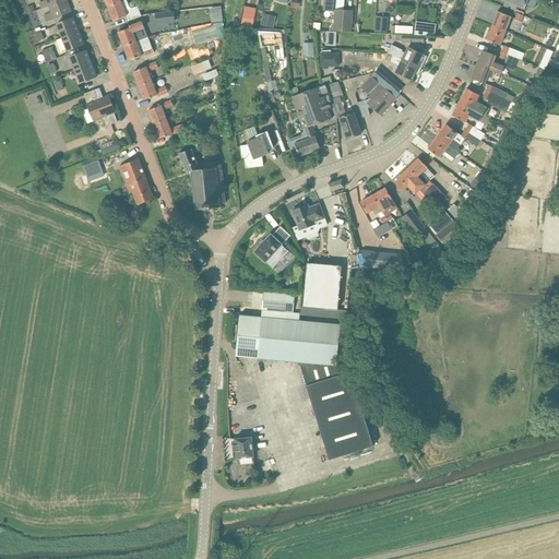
[(39,3),(40,9),(48,6),(61,0),(46,0),(46,1),(39,3)]
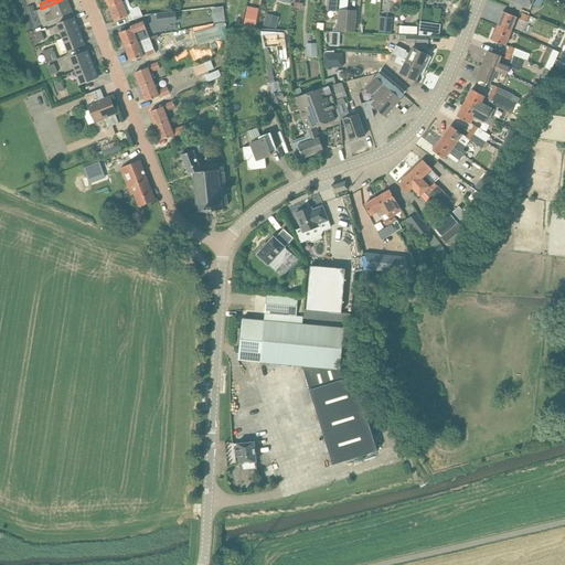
[(44,17),(46,22),(72,11),(67,0),(62,0),(49,6),(52,13),(44,17)]
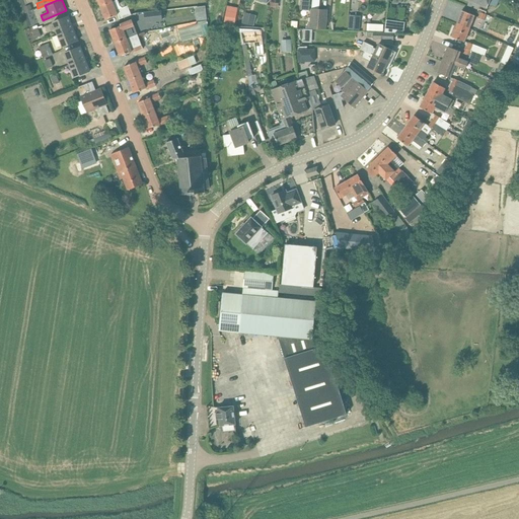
[(270,0),(270,8),(278,8),(278,4),(281,4),(280,0),(270,0)]
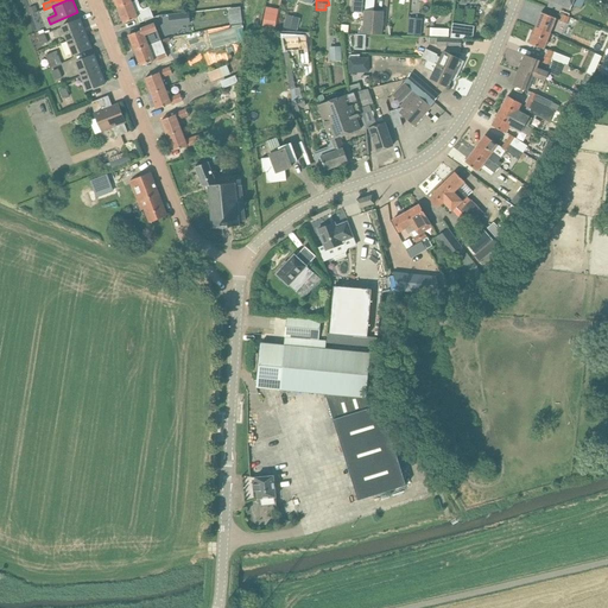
[(362,13),(362,0),(353,0),(353,12),(362,13)]
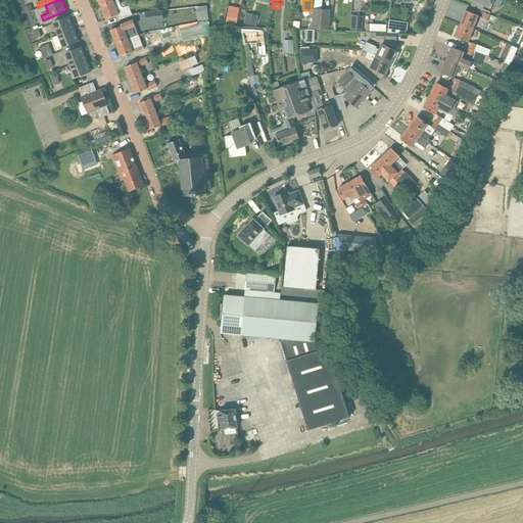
[(314,9),(313,28),(328,30),(328,20),(329,11),(322,10),(322,0),(315,0),(314,9)]
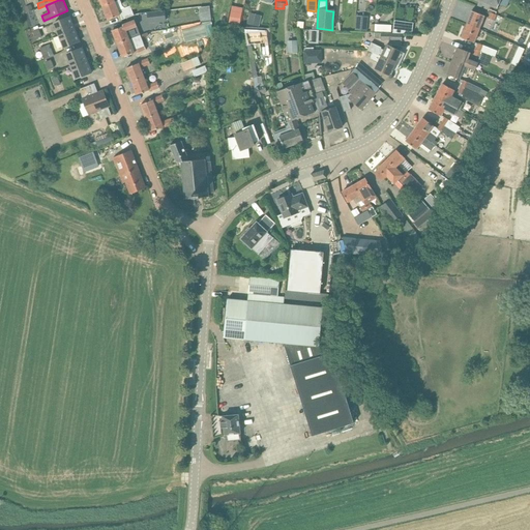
[(474,0),(479,2),(478,5),(487,9),(489,5),(497,9),(499,4),(504,6),(505,3),(506,4),(507,0),(474,0)]
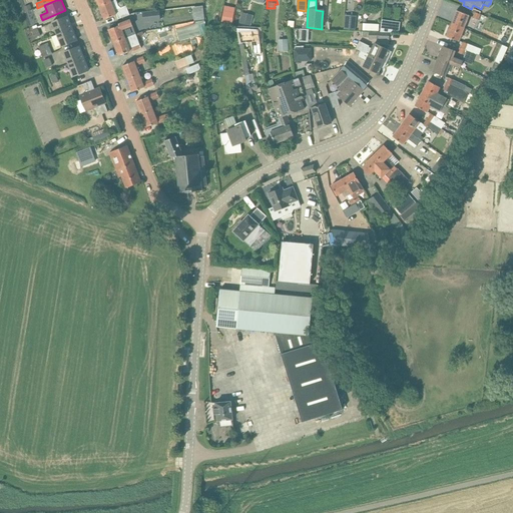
[(118,20),(129,15),(126,5),(114,10),(111,2),(99,6),(104,19),(116,15),(118,20)]
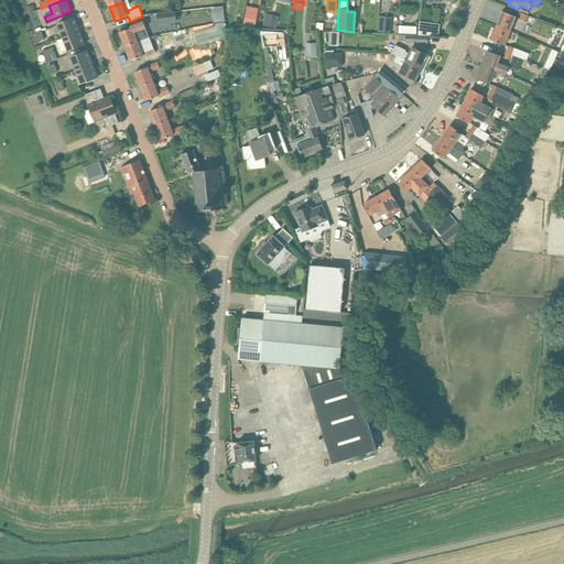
[(33,4),(26,8),(29,14),(35,11),(33,4)]
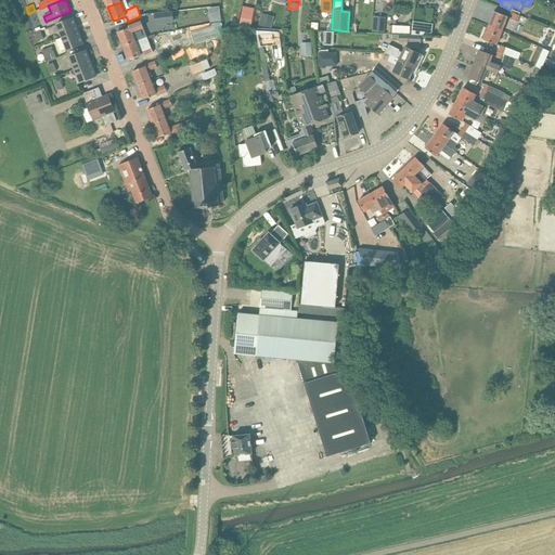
[(241,23),(253,25),(255,8),(244,7),(241,23)]
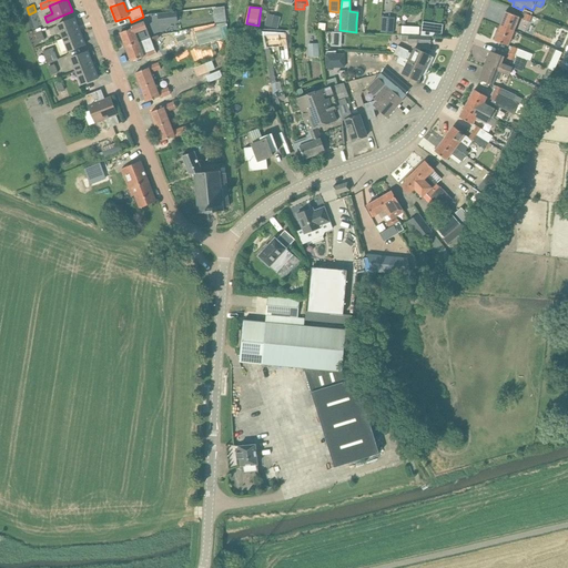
[(176,12),(159,14),(160,23),(178,21),(176,12)]
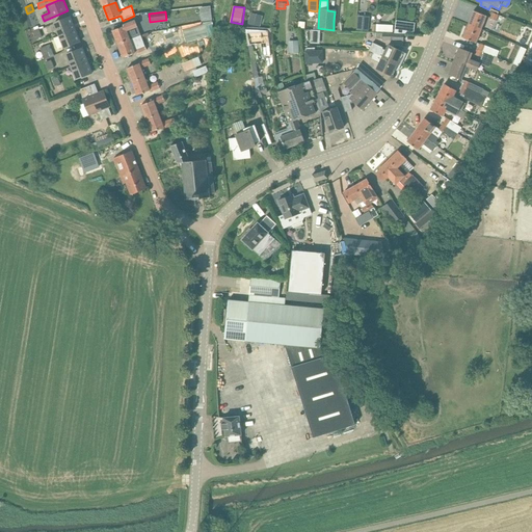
[(474,11),(469,25),(481,29),(486,16),(474,11)]
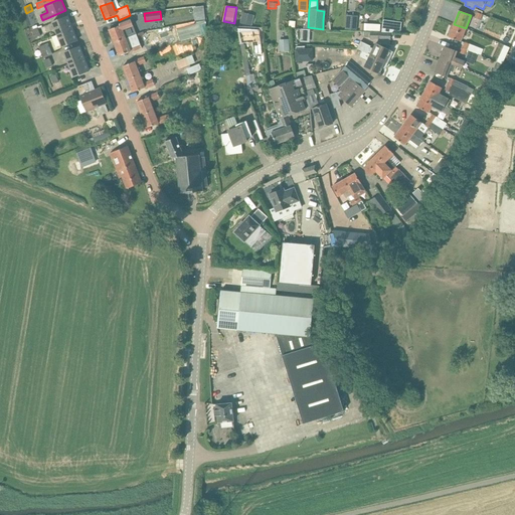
[(242,12),(239,24),(251,26),(254,15),(242,12)]
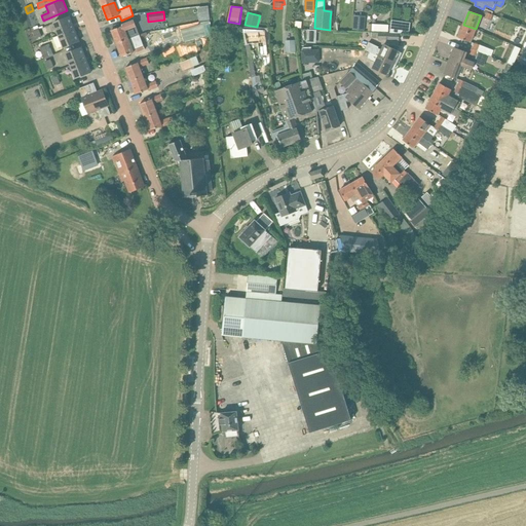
[(53,23),(57,31),(53,32),(54,37),(59,36),(58,35),(74,29),(69,16),(53,23)]
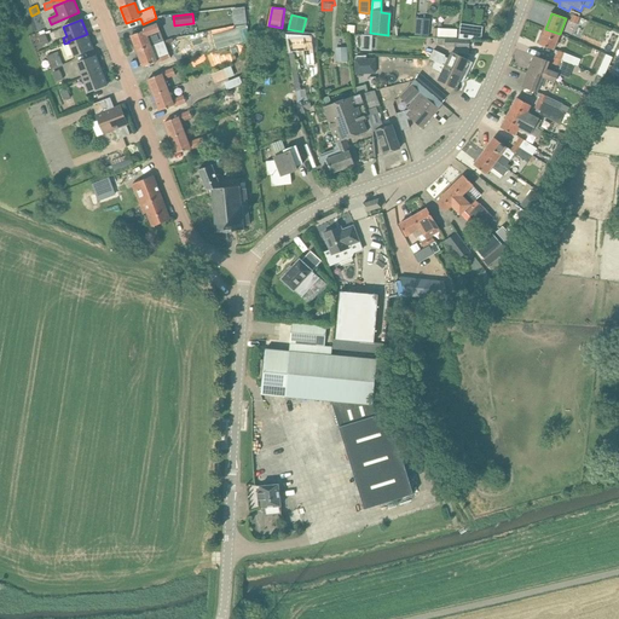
[(428,38),(429,24),(415,23),(414,36),(428,38)]
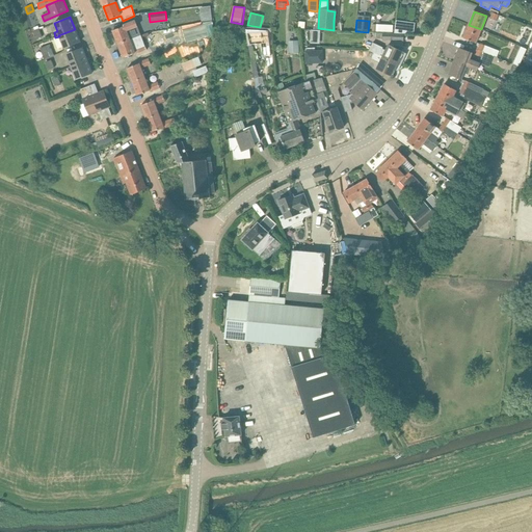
[(137,27),(135,21),(124,25),(124,26),(112,31),(117,45),(136,37),(141,35),(137,27)]
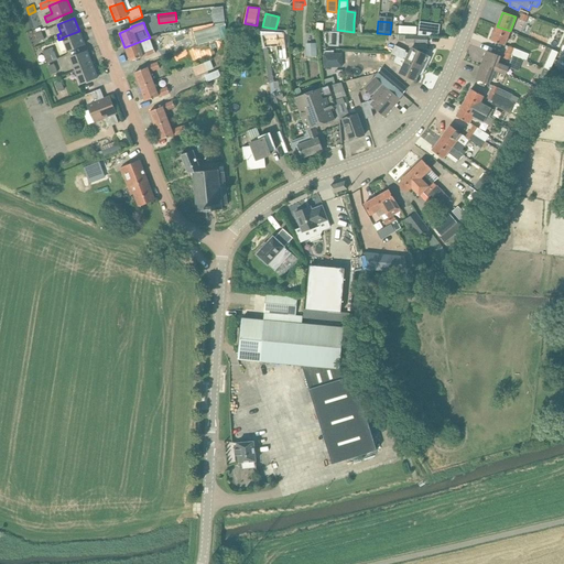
[(420,22),(419,35),(438,36),(441,24),(420,22)]
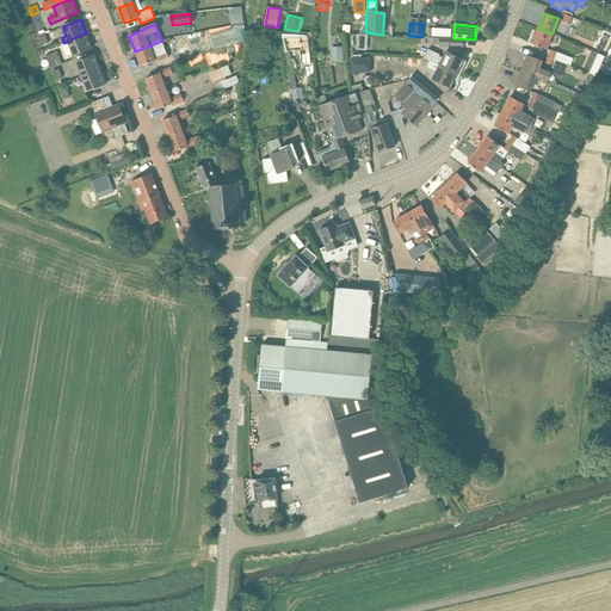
[(222,32),(224,43),(244,39),(240,28),(222,32)]
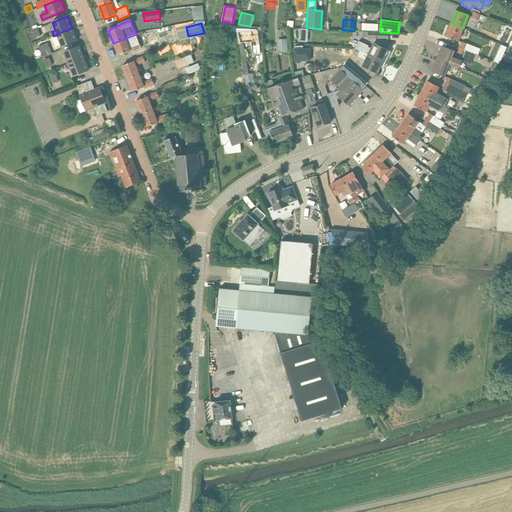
[(445,37),(458,41),(463,28),(451,24),(445,37)]
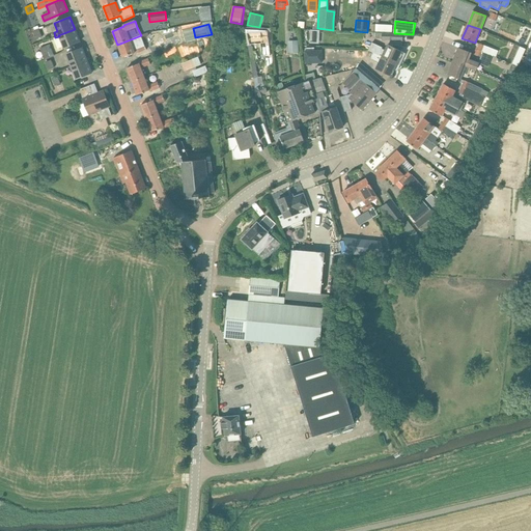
[(63,49),(71,46),(80,42),(75,29),(58,35),(59,36),(63,49)]
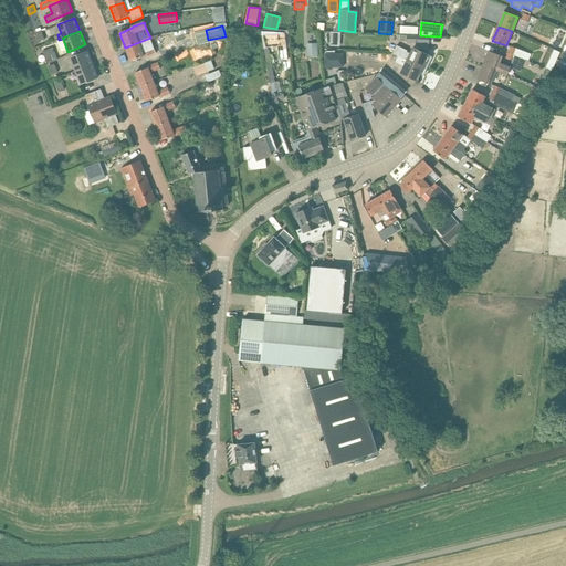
[(341,46),(342,32),(331,32),(331,46),(341,46)]
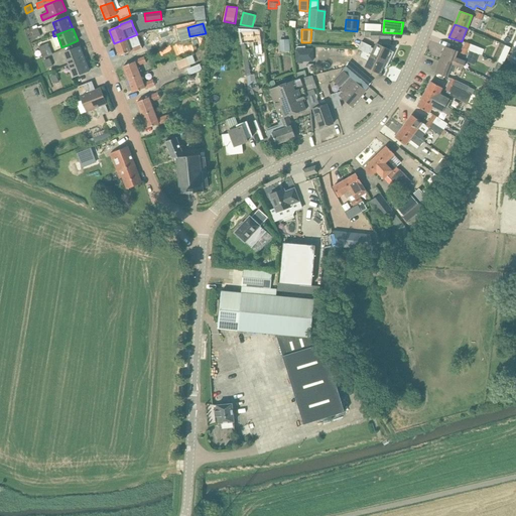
[(165,46),(183,40),(180,31),(162,36),(165,46)]
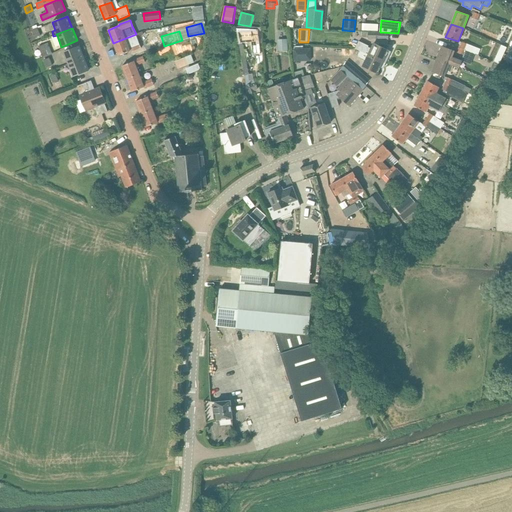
[(388,40),(388,34),(371,33),(371,31),(360,32),(360,37),(368,37),(368,39),(388,40)]
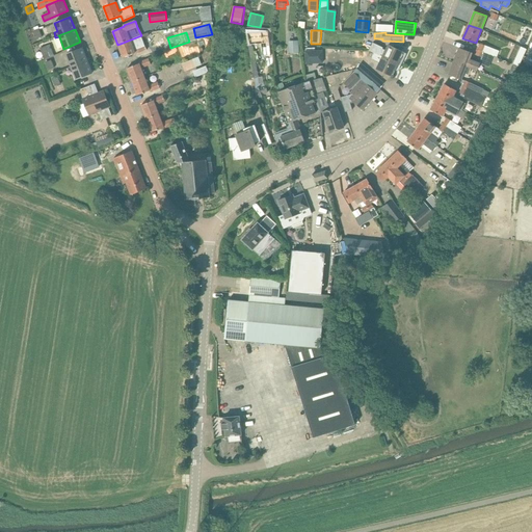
[(136,37),(117,45),(123,58),(134,53),(135,55),(147,50),(144,45),(141,35),(136,37)]
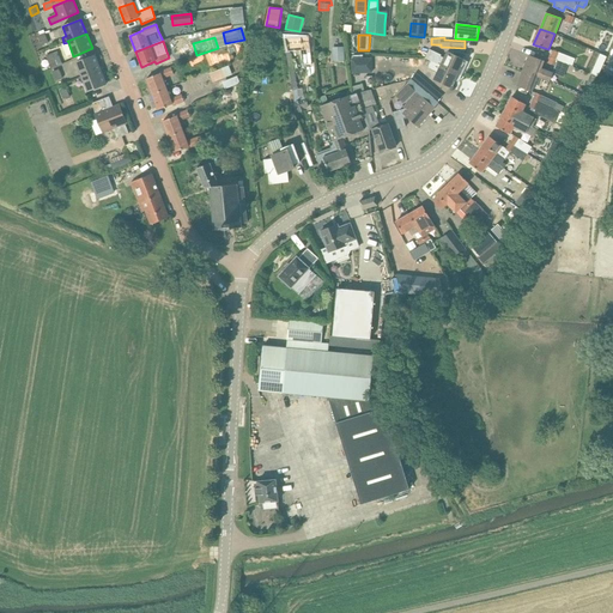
[(332,48),(333,61),(345,61),(344,47),(332,48)]
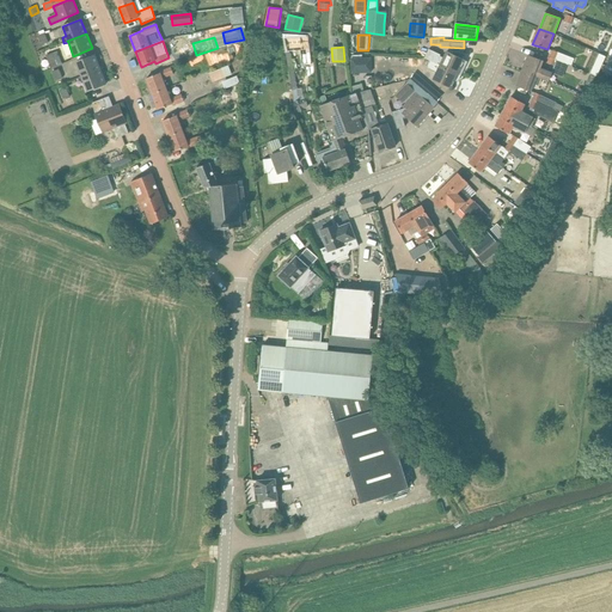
[(181,49),(171,51),(173,60),(183,57),(181,49)]
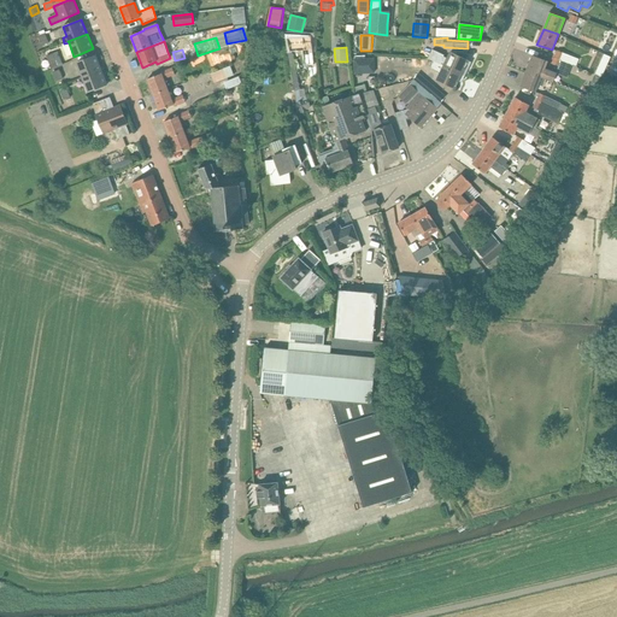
[(451,53),(447,60),(442,58),(444,56),(433,50),(428,59),(433,62),(462,75),(464,70),(466,70),(470,63),(468,62),(451,53)]
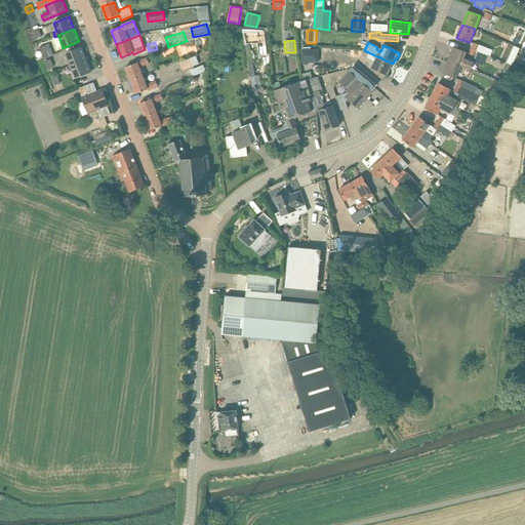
[(490,57),(492,51),(474,43),(472,49),(486,55),(490,57)]
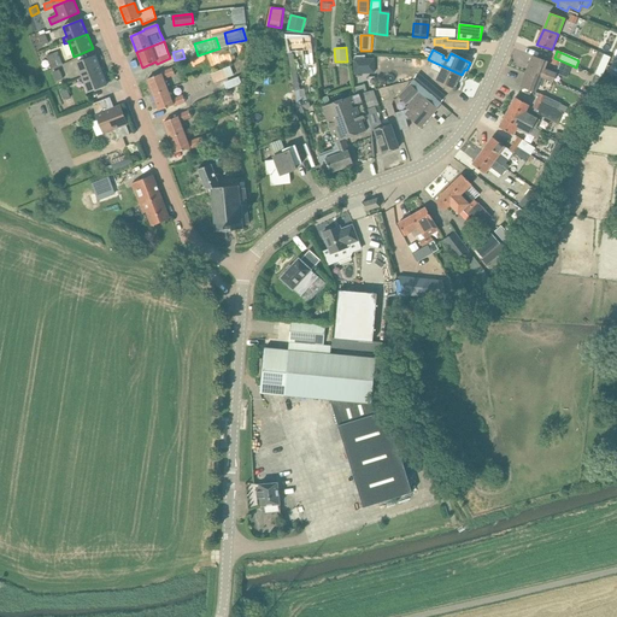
[(51,66),(57,64),(53,54),(47,57),(51,66)]
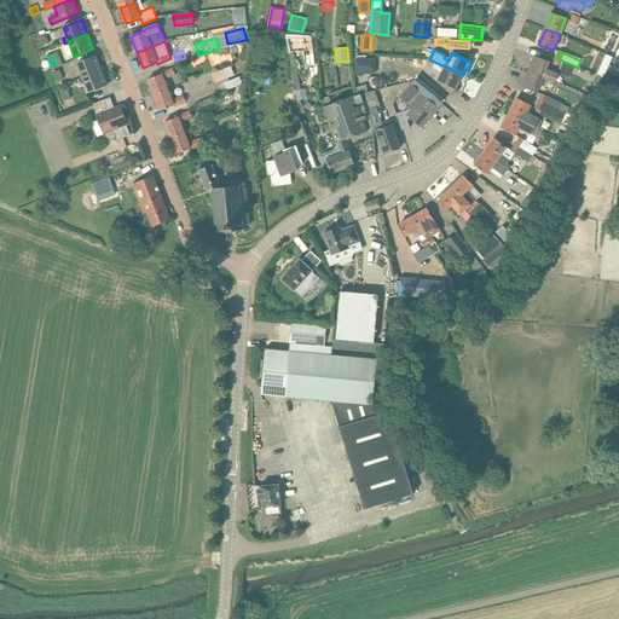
[(603,77),(612,58),(605,55),(596,74),(603,77)]
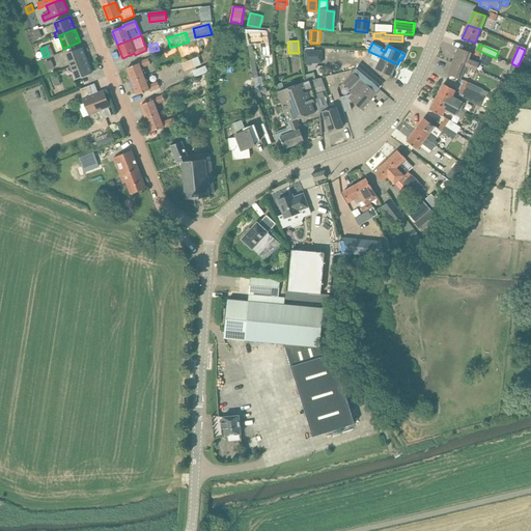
[(87,60),(82,48),(65,54),(71,66),(87,60)]
